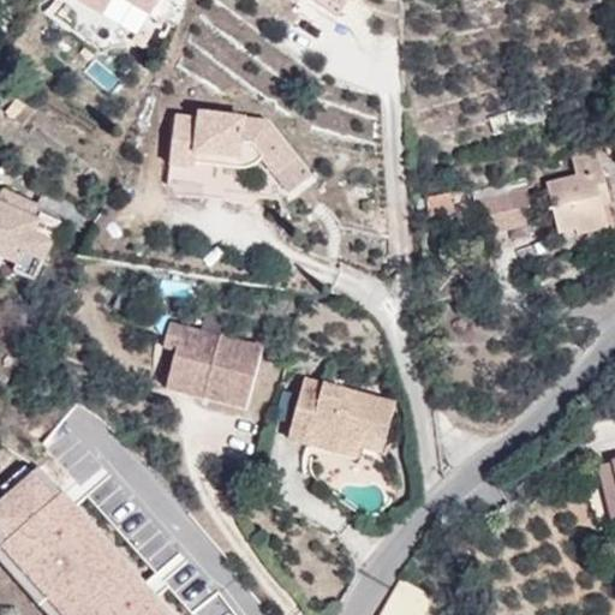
[(79,0),(103,15),(112,0),(135,0),(132,6),(150,17),(160,0),(79,0)]
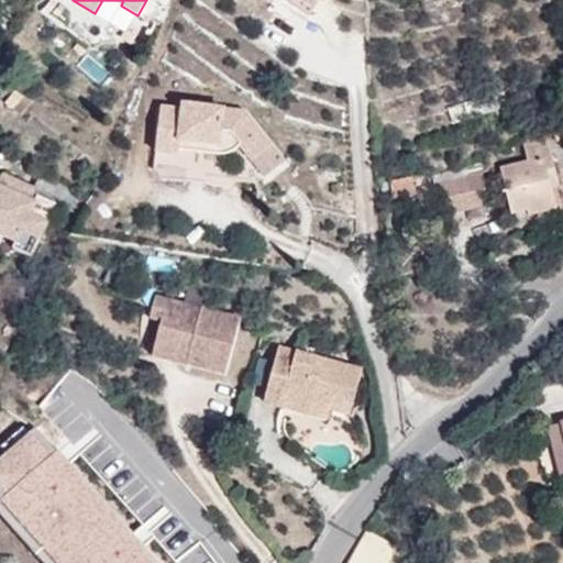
[(317,0),(285,0),(308,14),(317,0)]
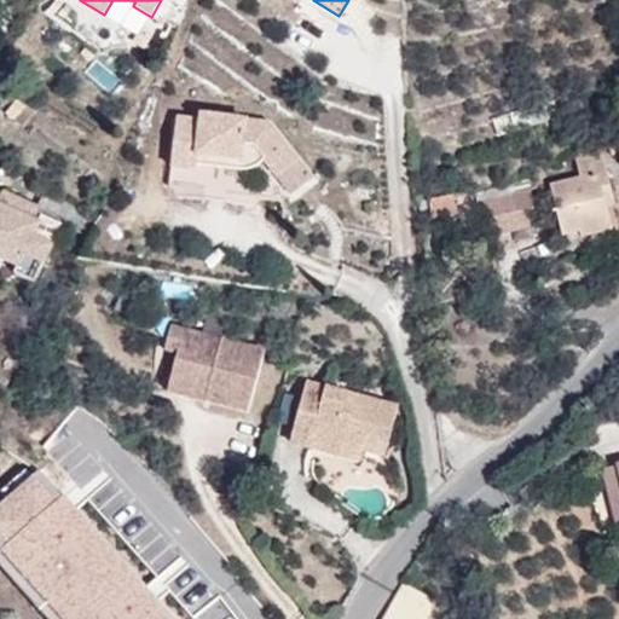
[(23,127),(39,106),(23,94),(7,115),(23,127)]
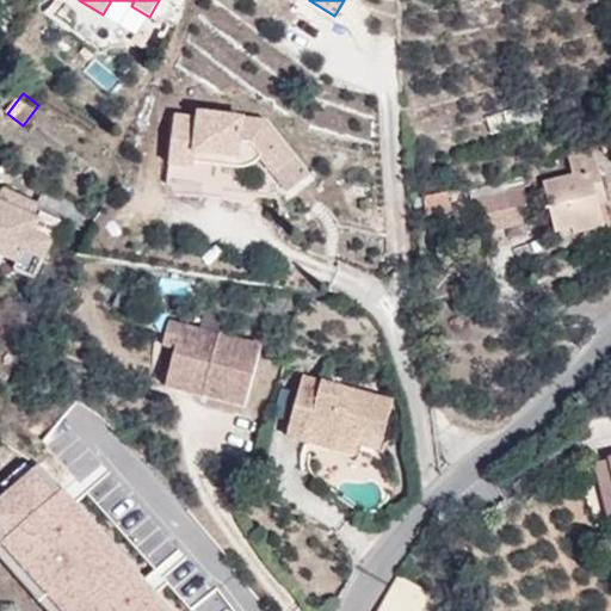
[(492,136),(538,122),(532,104),(486,118),(492,136)]
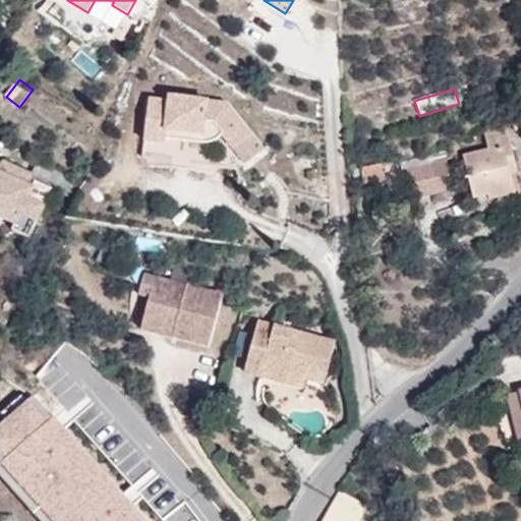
[(226,104),(168,97),(168,102),(150,100),(143,158),(201,164),(204,143),(211,143),(219,138),(223,134),(235,149),(251,135),(226,104)]
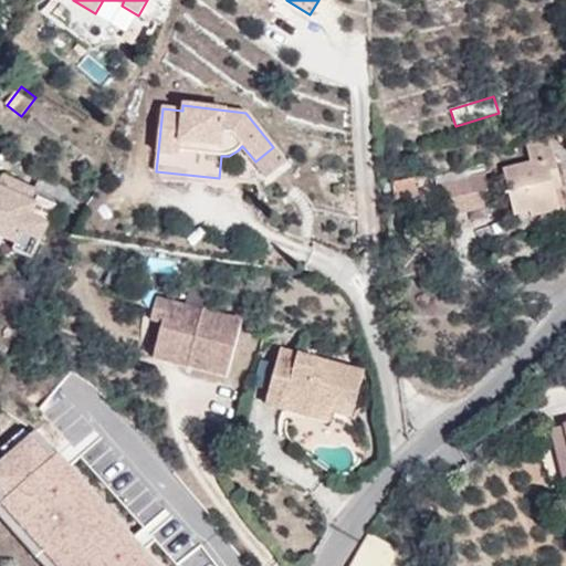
[(563,188),(551,142),(527,147),(532,163),(503,169),(515,216),(530,211),(558,205),(555,190),(563,188)]
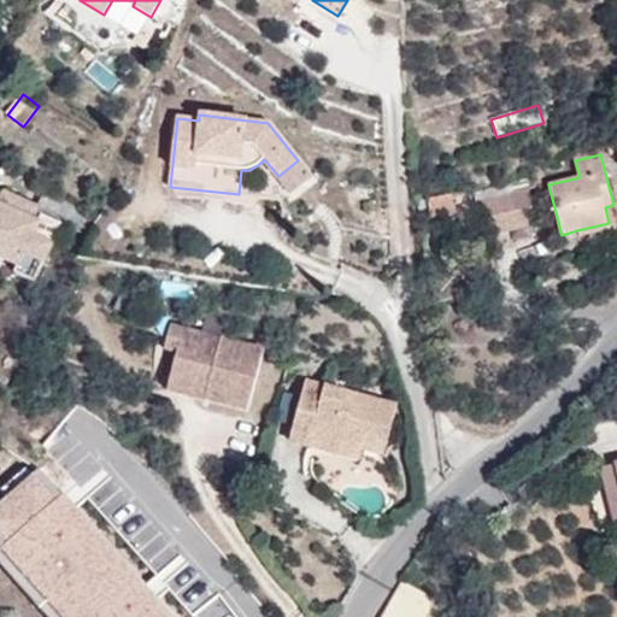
[(311,178),(298,160),(278,176),(292,194),(311,178)]
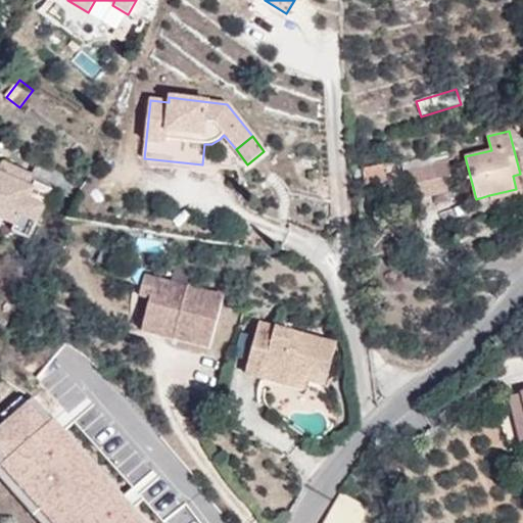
[(456,191),(447,159),(402,172),(411,202),(456,191)]
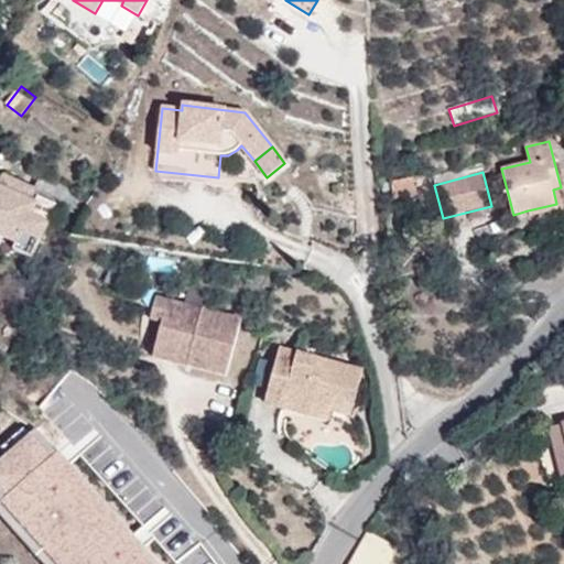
[(34,187),(2,174),(0,179),(0,234),(19,242),(14,251),(32,258),(55,204),(38,196),(39,194),(33,192),(34,187)]
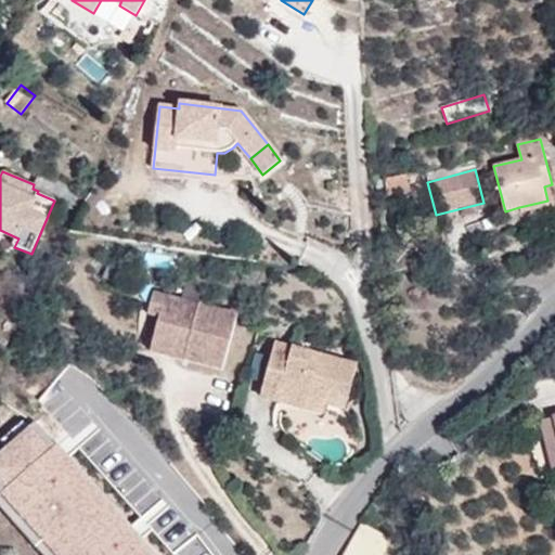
[(410,192),(407,175),(385,179),(388,196),(410,192)]
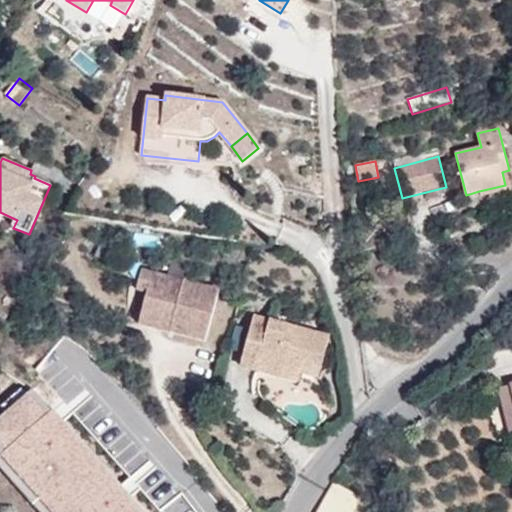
[(480,196),(506,190),(505,185),(479,191),(480,196)]
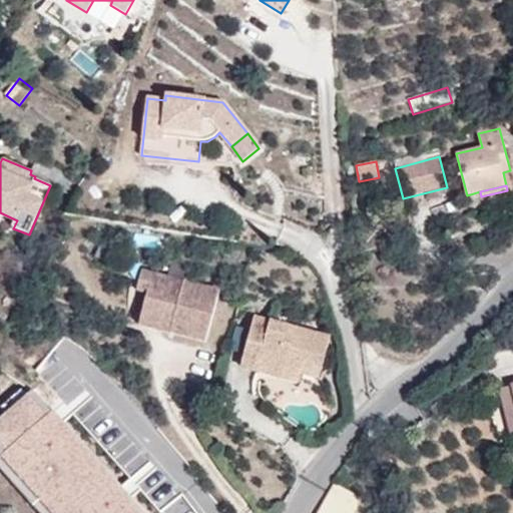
[(142,272),(136,293),(146,295),(152,274),(142,272)]
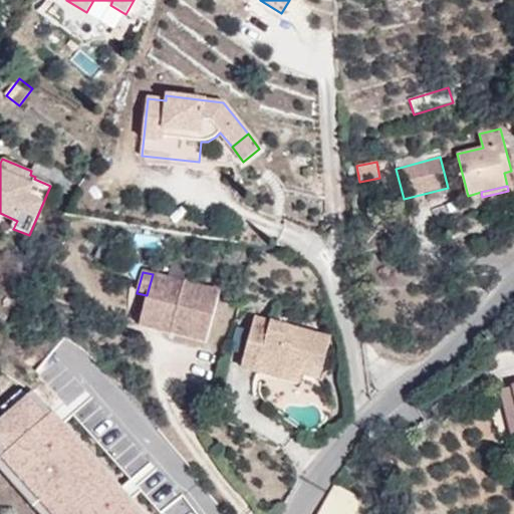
[(147,295),(142,315),(163,320),(160,331),(207,342),(219,291),(153,274),(147,295)]
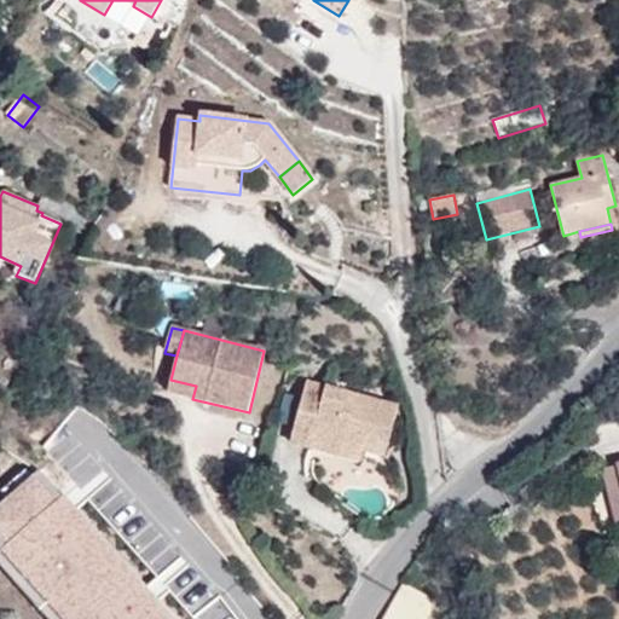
[(171,380),(168,392),(192,399),(196,386),(171,380)]
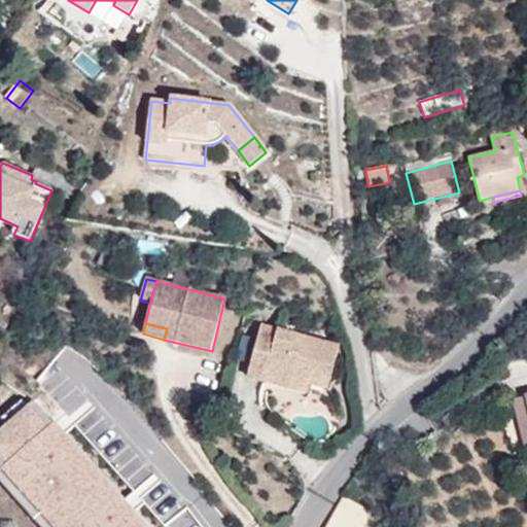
[(264,381),(266,373),(327,388),(339,347),(260,326),(247,377),(264,381)]
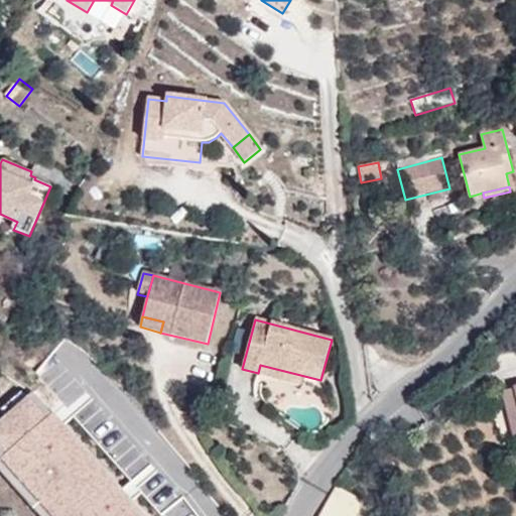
[(515,398),(514,389),(503,392),(515,443),(515,442),(515,398)]
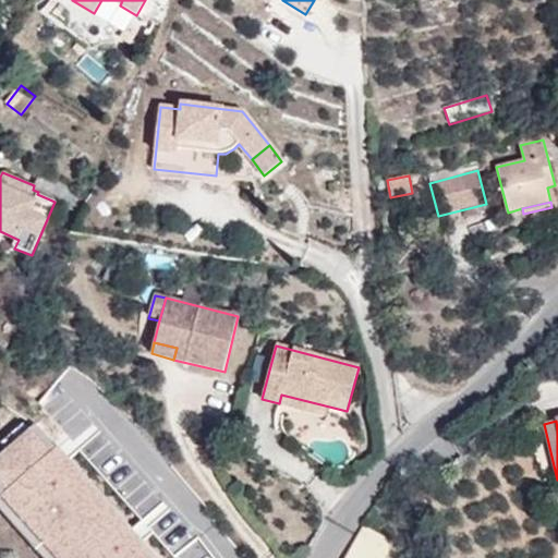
[(56,557),(156,557),(142,543),(138,546),(119,523),(122,520),(36,424),(0,456),(0,494),(2,497),(56,557)]
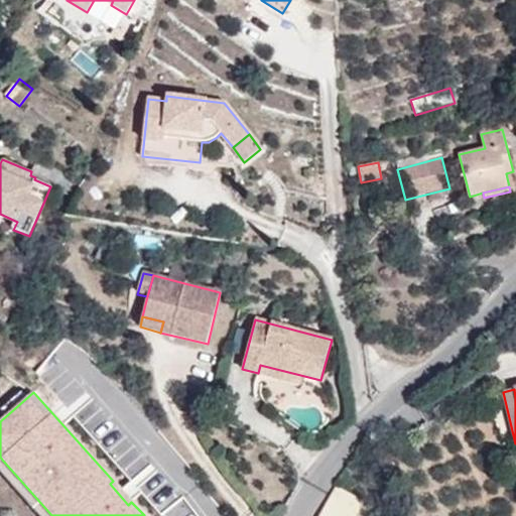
[(51,515),(2,460),(0,462),(0,472),(39,515),(51,515)]
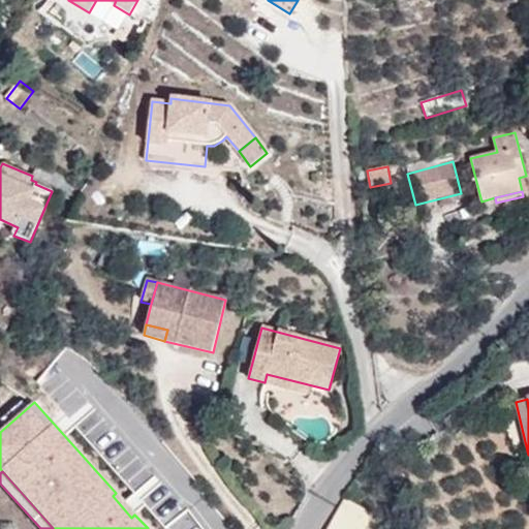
[(344,499),(328,528),(372,528),(379,518),(344,499)]
